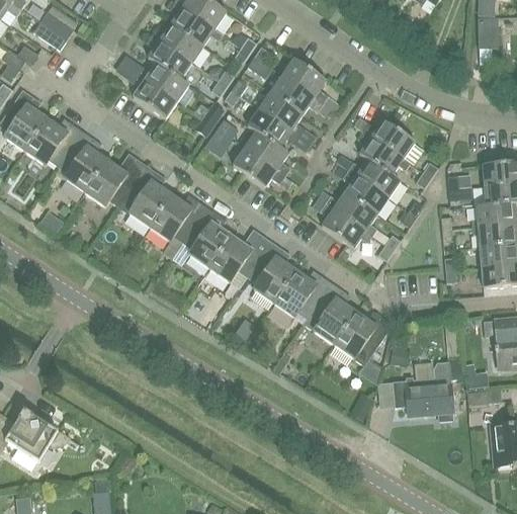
[(21,8),(10,0),(0,0),(0,17),(1,18),(7,9),(16,15),(21,8)]
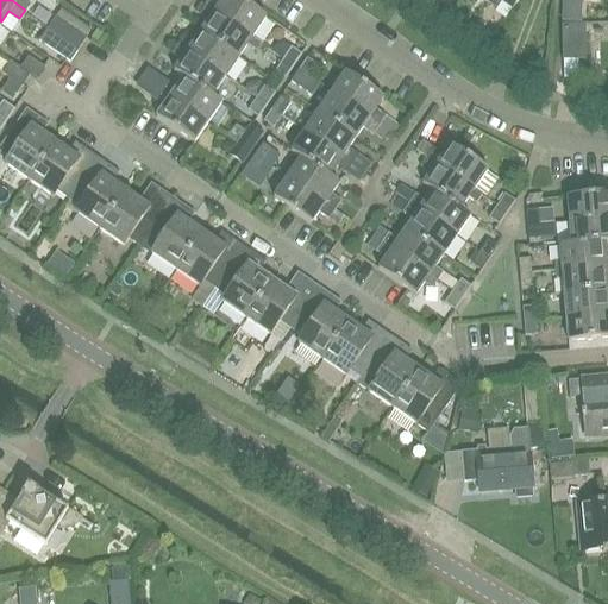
[(12,0),(25,10),(31,1),(29,0),(12,0)]
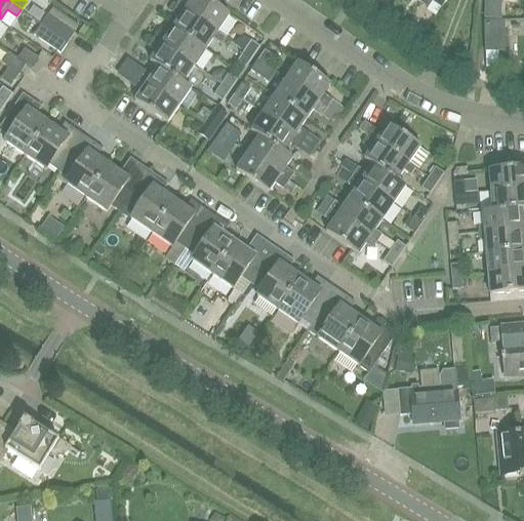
[(217,29),(176,0),(171,8),(179,14),(173,23),(206,45),(212,35),(222,41),(226,35),(217,29)]
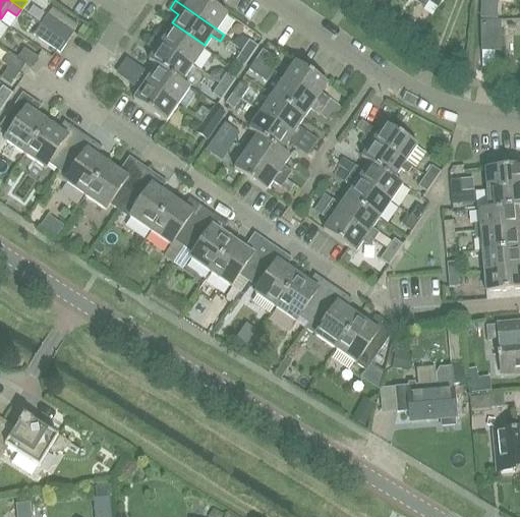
[(175,0),(216,29),(228,11),(211,0),(175,0)]
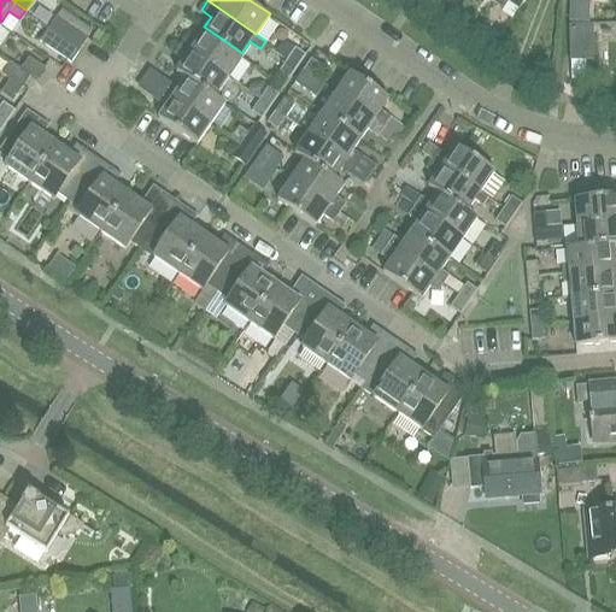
[(48,24),(80,46),(87,35),(56,13),(48,24)]
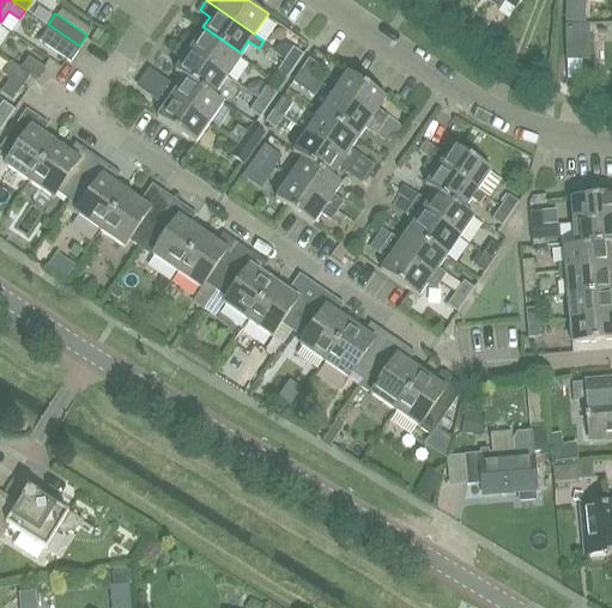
[(567,56),(583,56),(591,56),(589,20),(565,20),(567,56)]
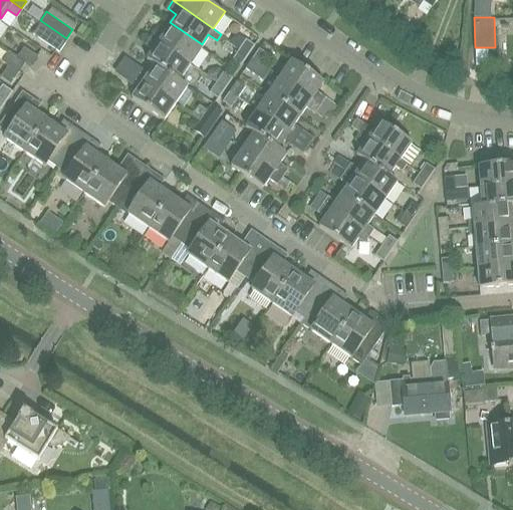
[(66,38),(40,20),(32,31),(58,49),(66,38)]
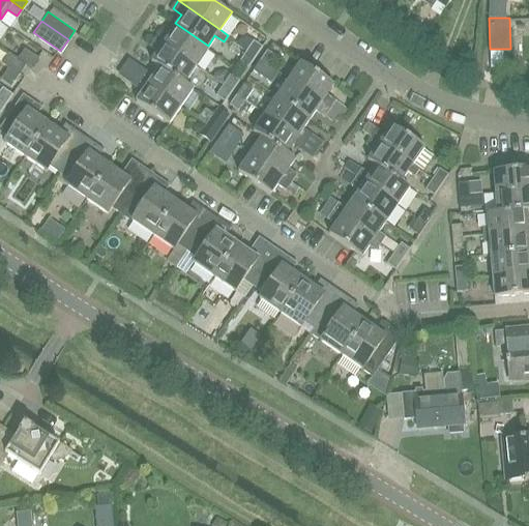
[(160,27),(155,34),(197,63),(208,46),(175,23),(169,33),(160,27)]
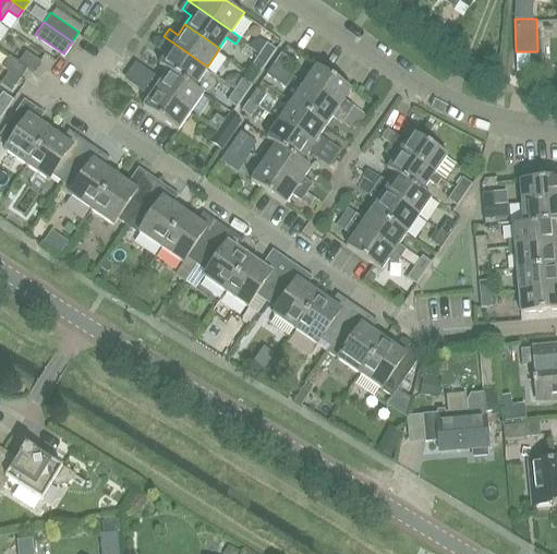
[(207,67),(164,36),(157,45),(166,51),(159,61),(194,84),(207,67)]
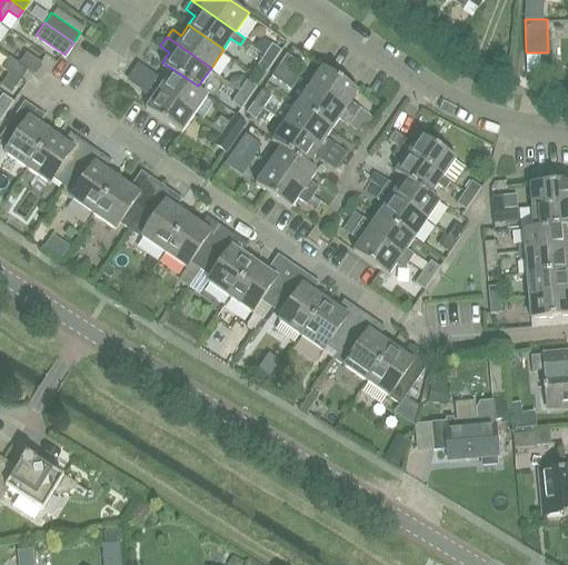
[(272,40),(265,51),(273,57),(281,47),(272,40)]
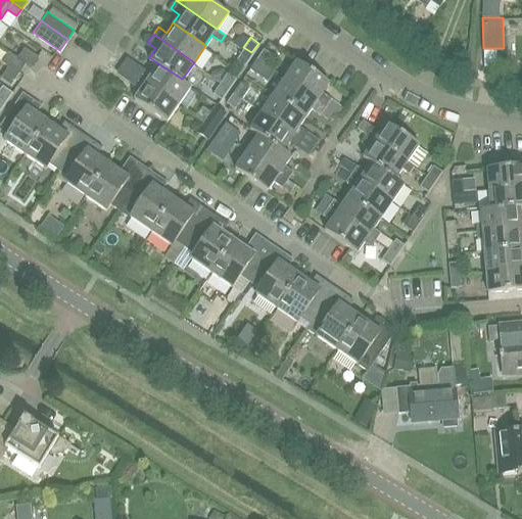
[(25,45),(18,54),(27,60),(33,51),(25,45)]
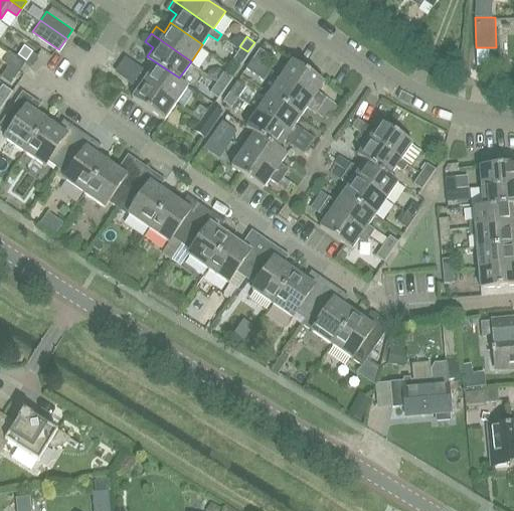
[(252,55),(261,60),(268,51),(260,45),(252,55)]
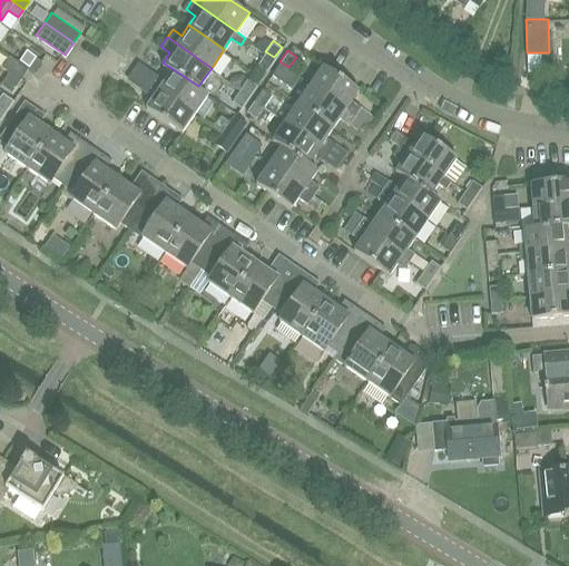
[(274,57),(265,51),(257,62),(267,68),(274,57)]
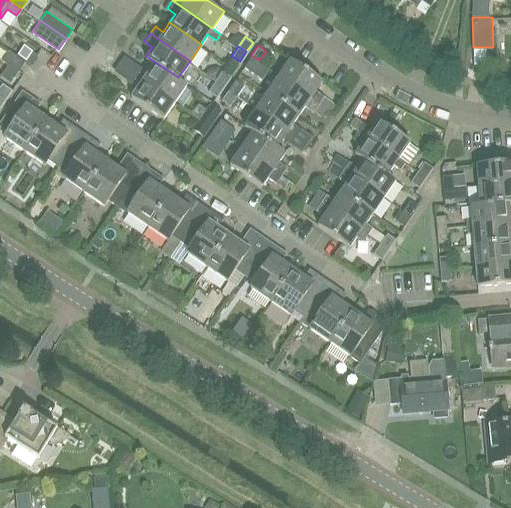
[(26,59),(18,53),(17,54),(9,48),(2,59),(9,63),(1,74),(11,81),(26,59)]
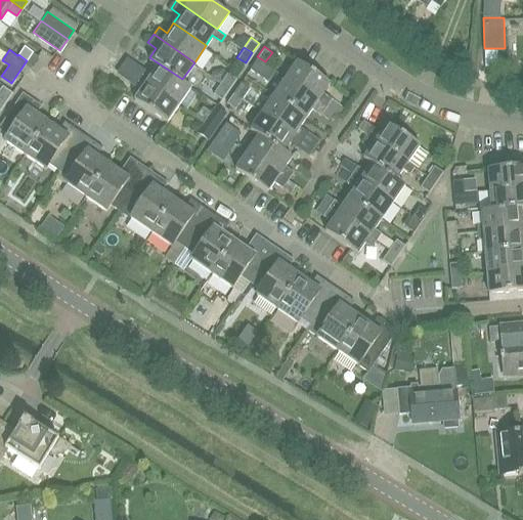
[(265,61),(257,56),(251,67),(259,72),(265,61)]
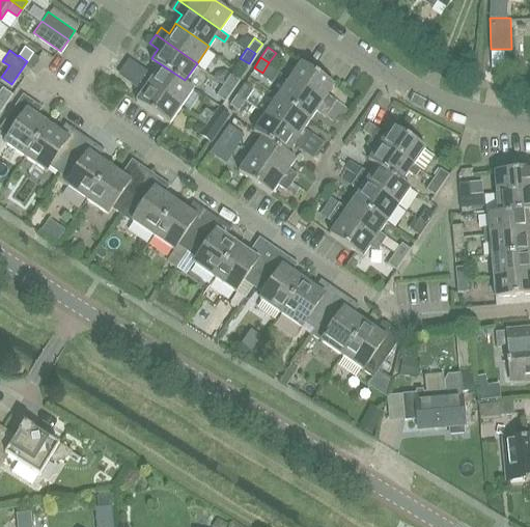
[(146,67),(140,75),(182,104),(194,86),(185,80),(151,58),(160,64),(155,73),(146,67)]
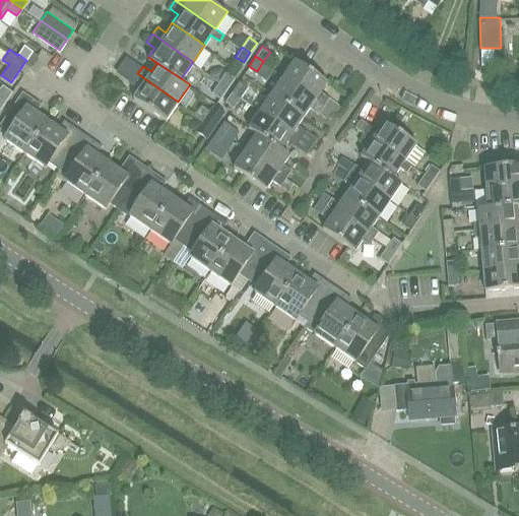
[(295,58),(283,75),(324,103),(329,95),(321,90),(327,81),(308,67),(295,58)]
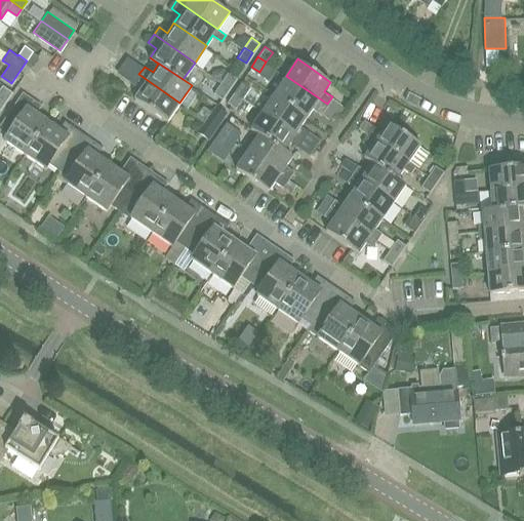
[(222,81),(230,86),(236,76),(229,71),(222,81)]
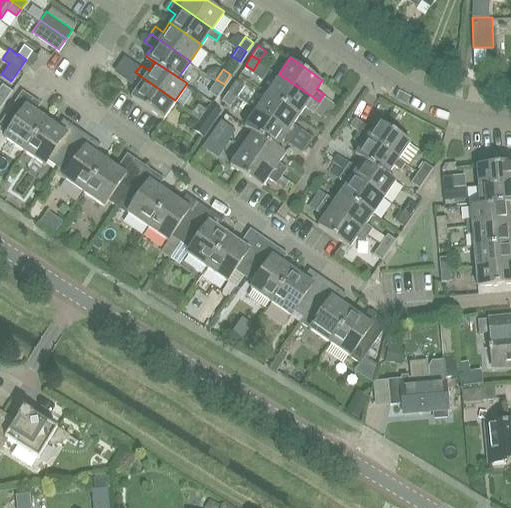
[(175,100),(135,72),(130,80),(138,86),(131,95),(163,117),(175,100)]
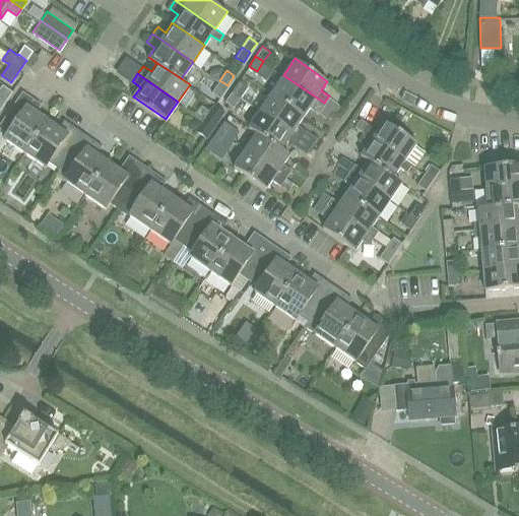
[(324,103),(283,75),(272,91),(305,114),(310,106),(319,111),(324,103)]
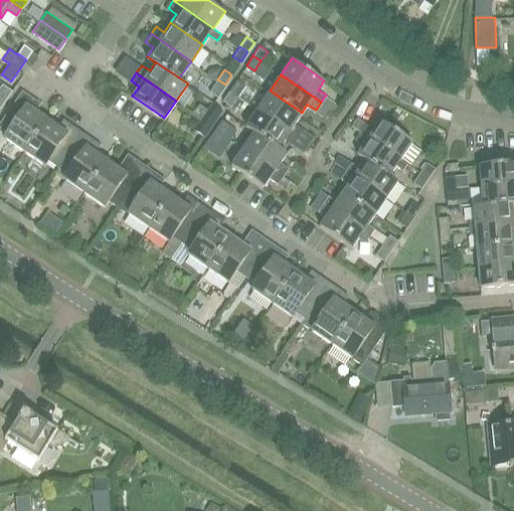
[(237,78),(230,89),(238,94),(245,84),(237,78)]
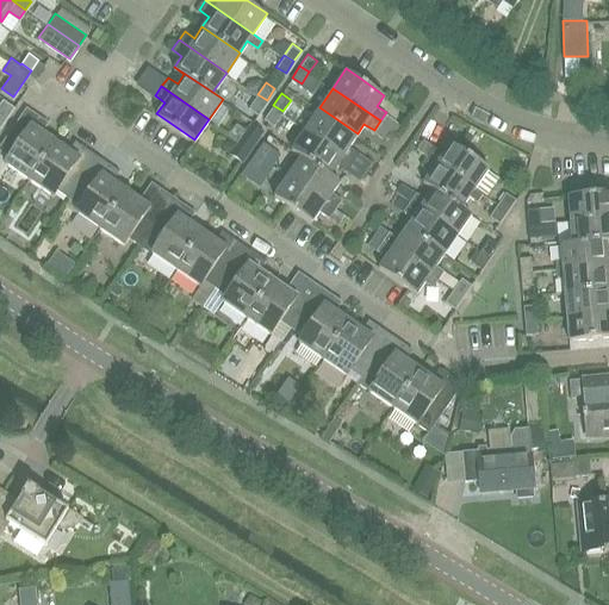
[(267,100),(258,94),(249,106),(259,112),(267,100)]
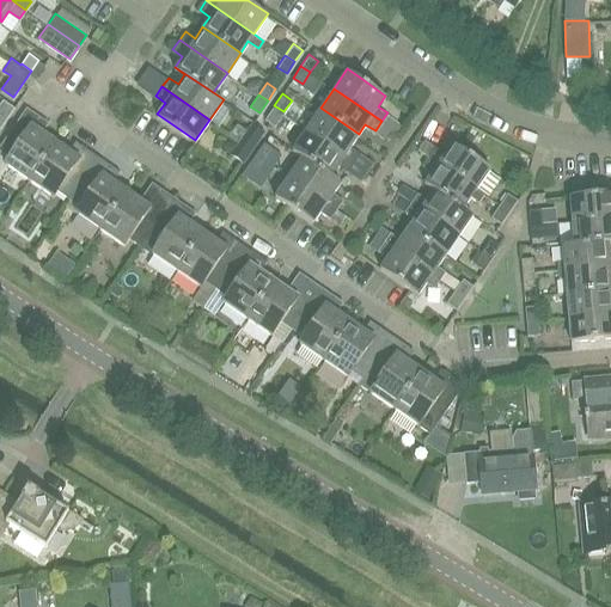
[(0,108),(0,109),(8,115),(14,106),(6,100),(0,108)]
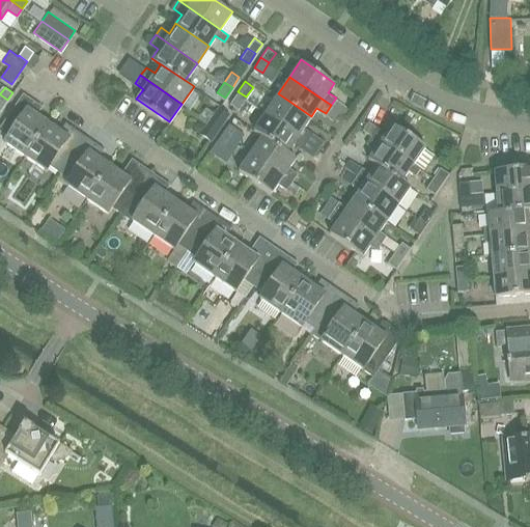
[(25,155),(49,121),(36,113),(43,105),(24,91),(0,125),(0,129),(7,135),(3,140),(25,155)]
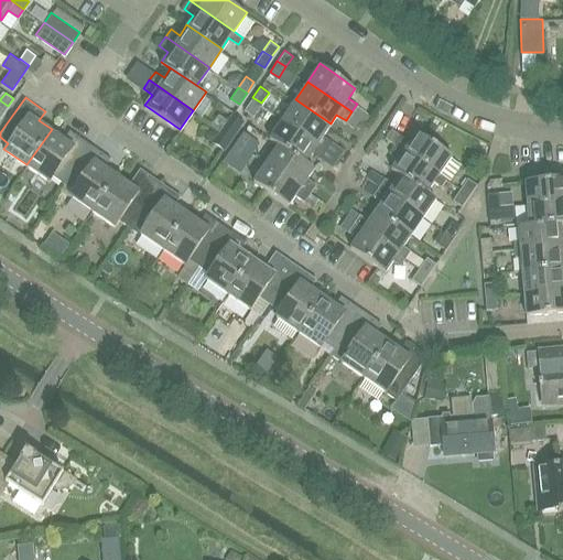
[(261,103),(252,97),(245,108),(253,115),(261,103)]
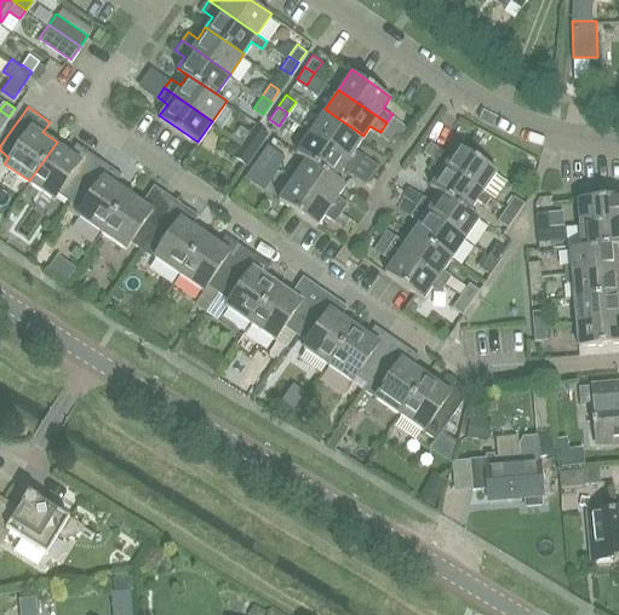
[(364,136),(325,109),(310,128),(360,162),(365,154),(356,147),(364,136)]
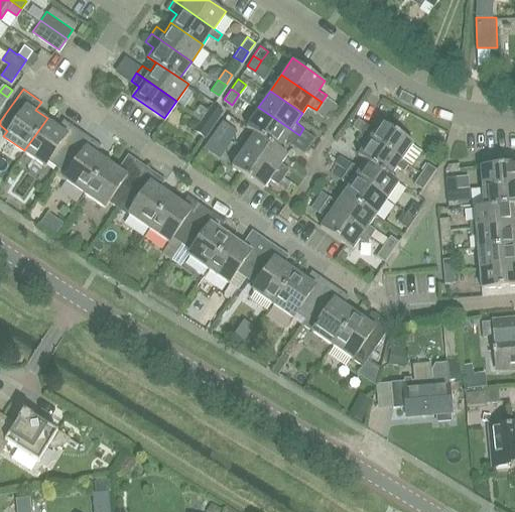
[(327,95),(322,102),(330,108),(334,110),(339,103),(327,95)]
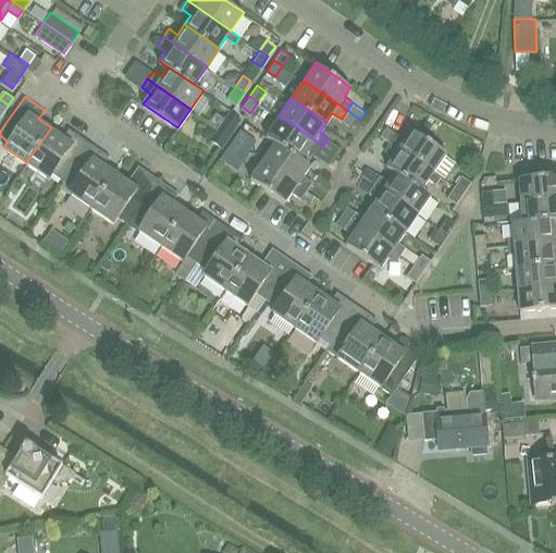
[(356,117),(347,110),(342,119),(349,125),(356,117)]
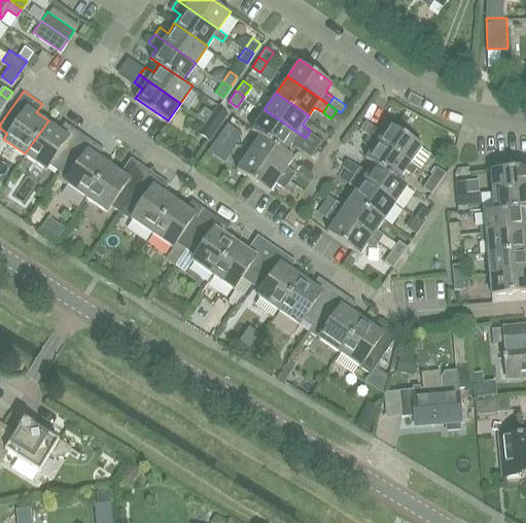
[(264,109),(252,127),(285,149),(290,141),(300,146),(306,138),(264,109)]
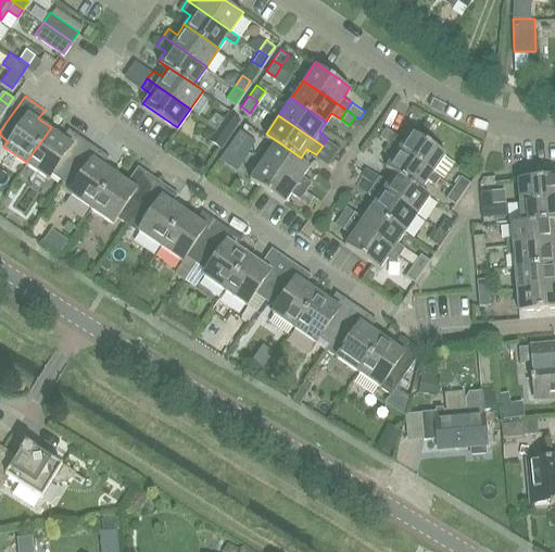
[(226,117),(218,127),(227,134),(235,123),(226,117)]
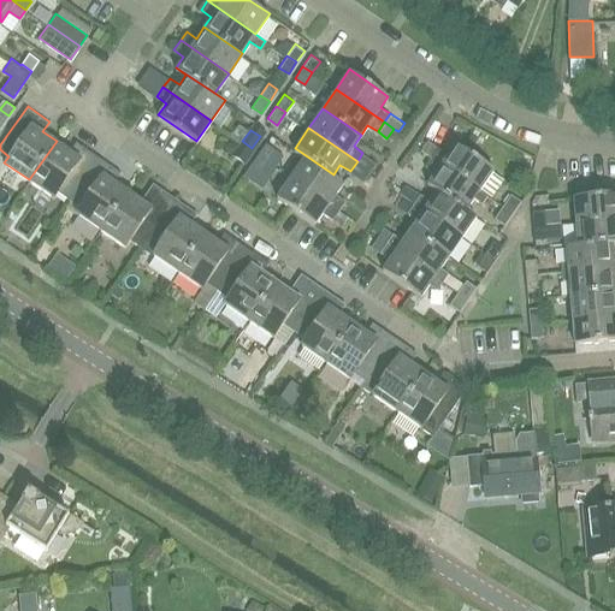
[(432,154),(438,146),(427,138),(421,147),(432,154)]
